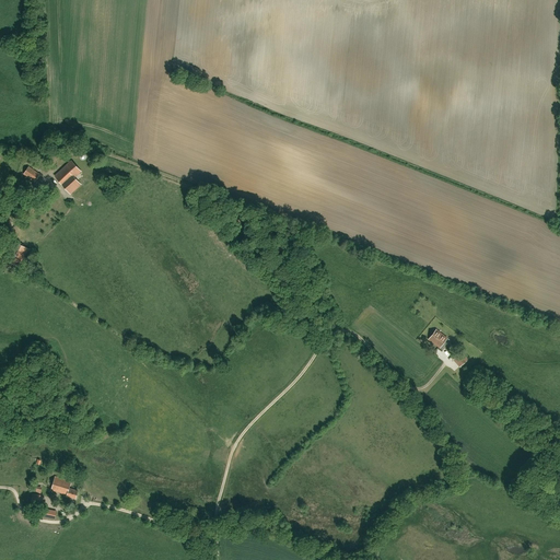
[(74,177),(81,172),(71,161),(55,176),(70,194),(81,184),(74,177)]
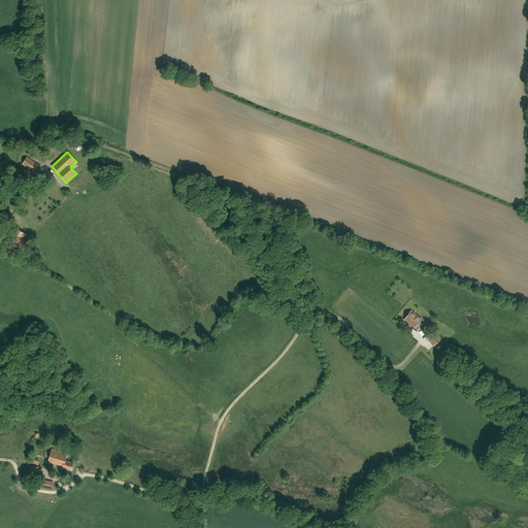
[(23,164),(32,171),(37,164),(27,157),(23,164)]
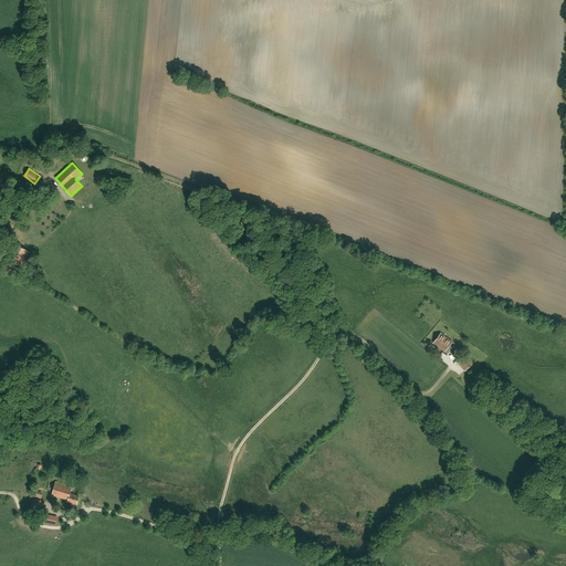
[(19,270),(29,252),(14,243),(4,261),(19,270)]
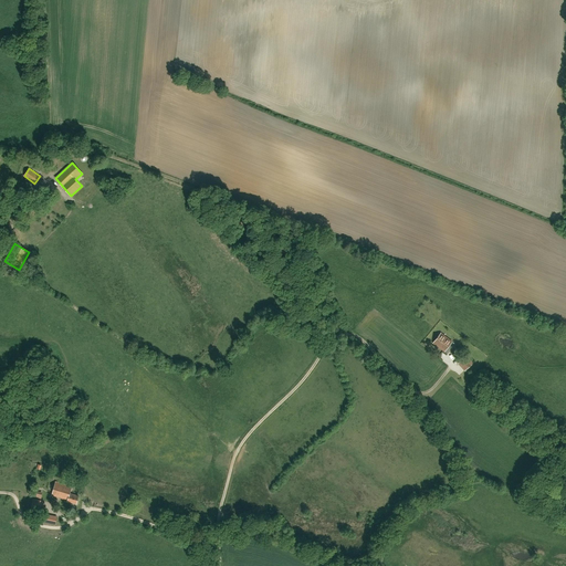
[(444,352),(452,342),(441,333),(433,343),(437,345),(444,352)]
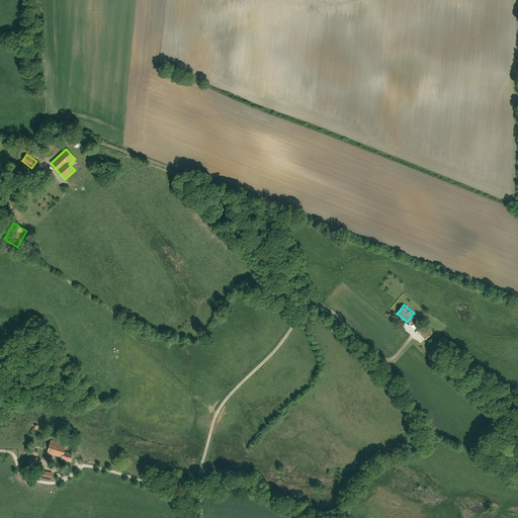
[(428,337),(433,333),(427,326),(422,330),(428,337)]
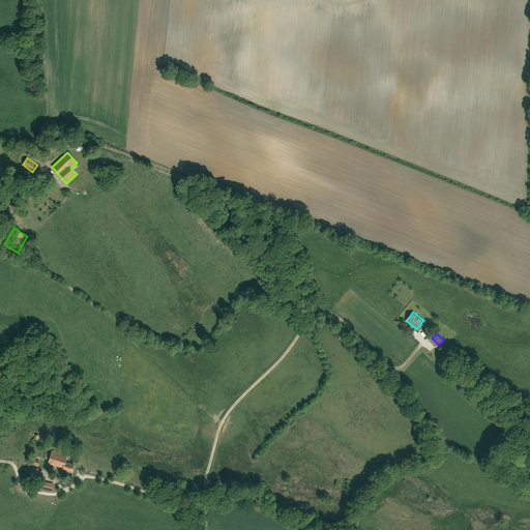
[(71,472),(74,465),(65,462),(67,455),(52,451),(49,464),(63,468),(63,469),(71,472)]
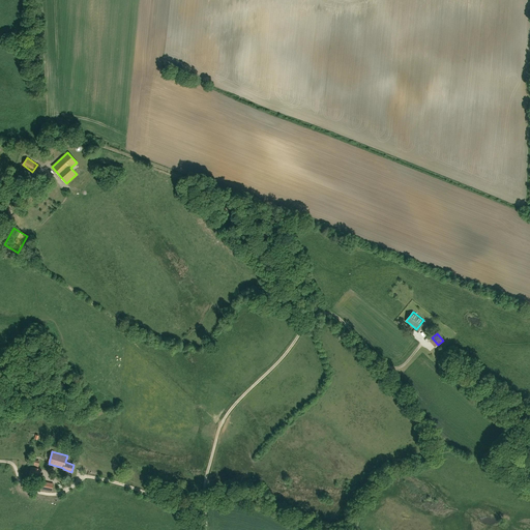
[(52,490),(53,481),(40,479),(38,488),(52,490)]
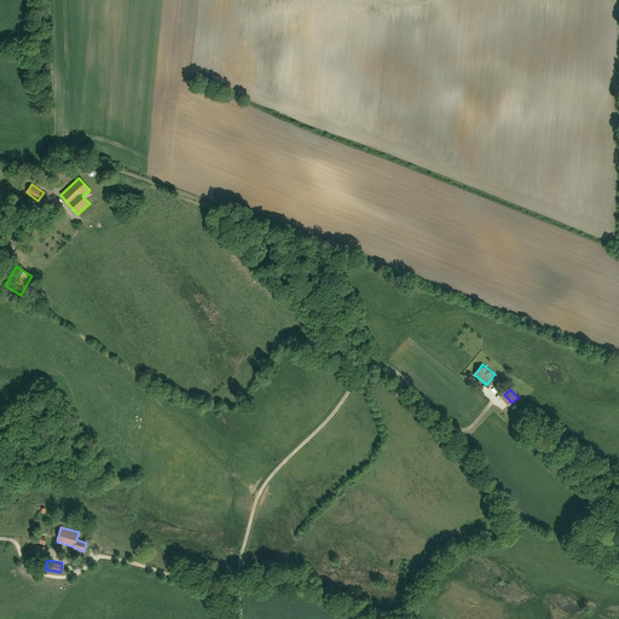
All buildings are outlined.
